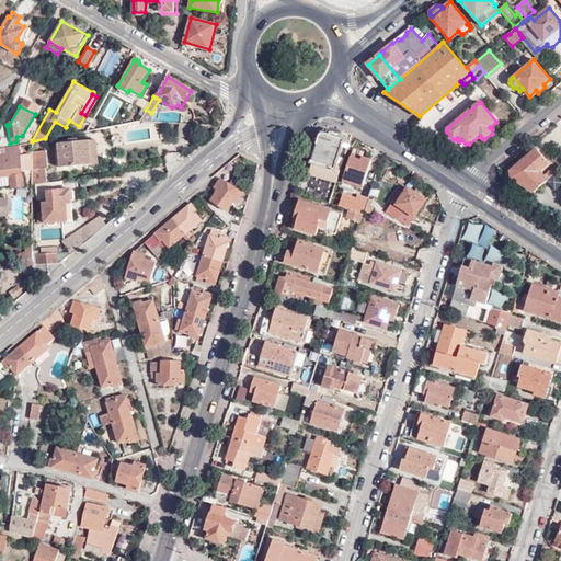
[(146,110),(139,121),(150,122),(151,113),(146,110)]
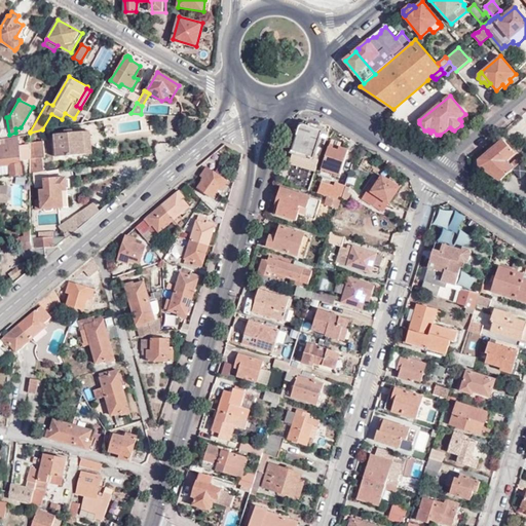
[(183,129),(185,117),(167,115),(165,128),(183,129)]
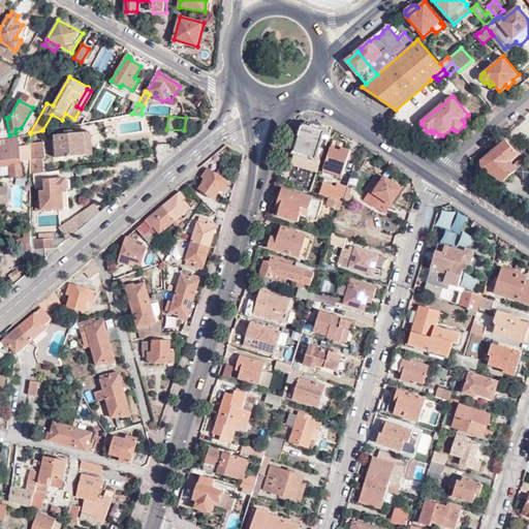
[(301,129),(293,154),(312,160),(315,161),(316,160),(320,161),(321,157),(316,156),(323,134),(329,136),(332,127),(331,126),(322,123),(321,126),(308,122),(308,125),(301,129)]
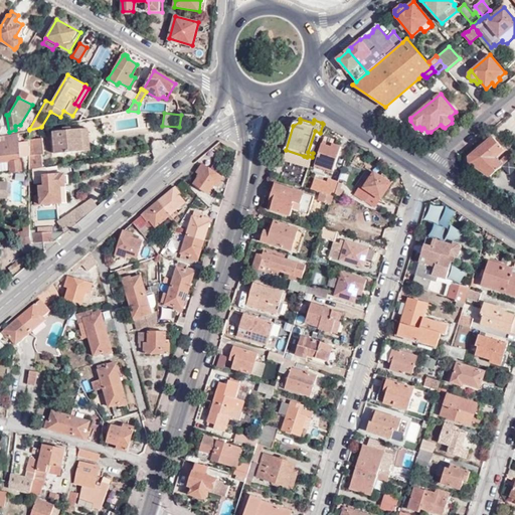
[(288,124),(280,148),(286,150),(293,126),(288,124)]
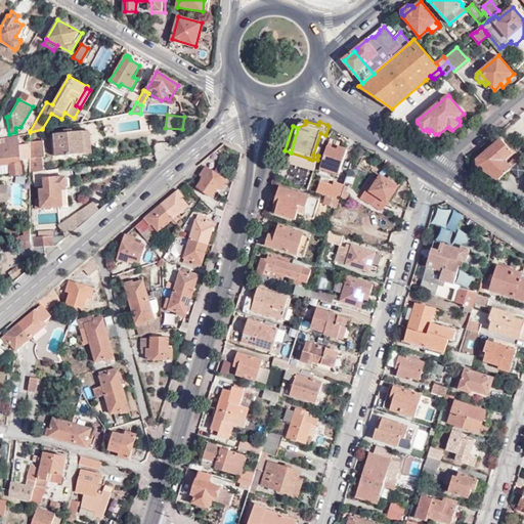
[(73,133),(63,134),(53,135),(55,157),(86,154),(84,132),(73,133)]
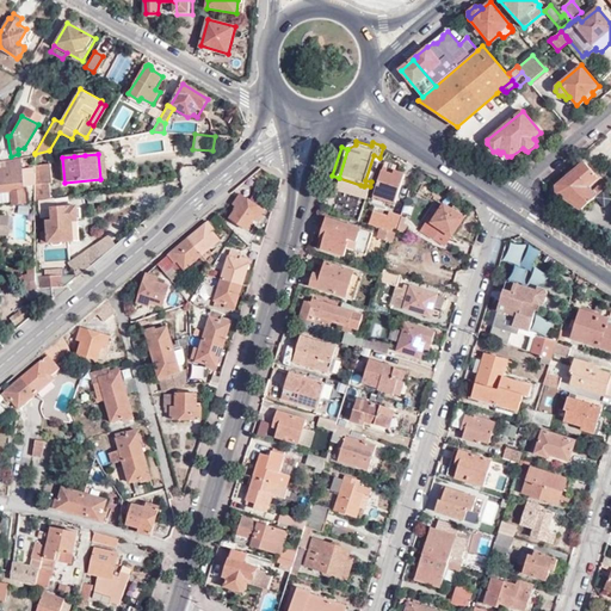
[(18,159),(0,161),(0,193),(11,192),(12,205),(26,203),(26,201),(28,199),(28,196),(25,196),(24,185),(23,168),(19,168),(18,159)]
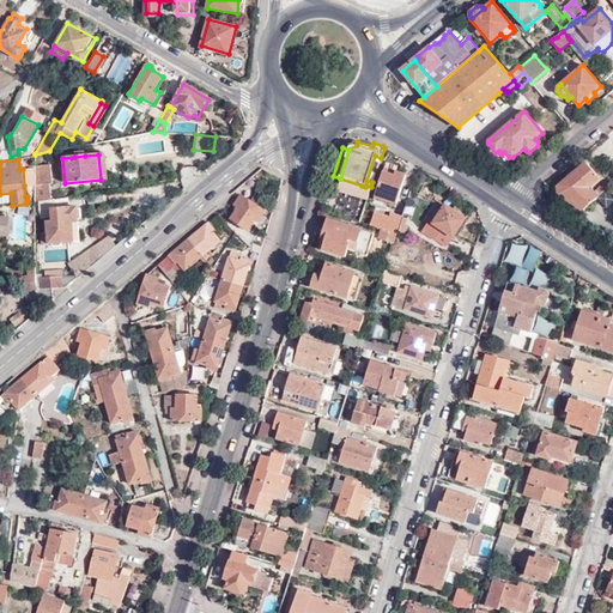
[(559,195),(584,211),(589,206),(598,198),(589,188),(600,178),(587,163),(558,187),(559,195)]
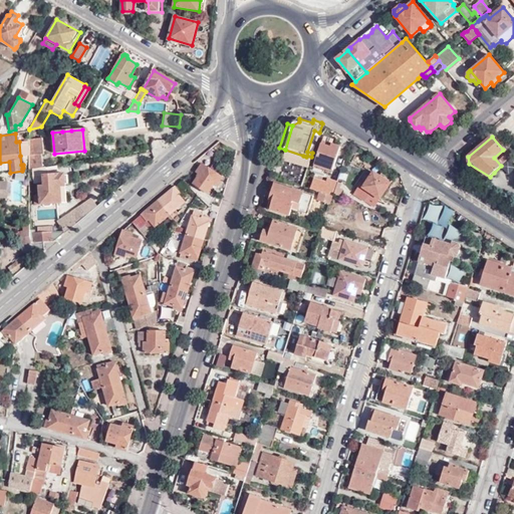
[(29,156),(39,155),(42,155),(40,139),(29,140),(29,156)]
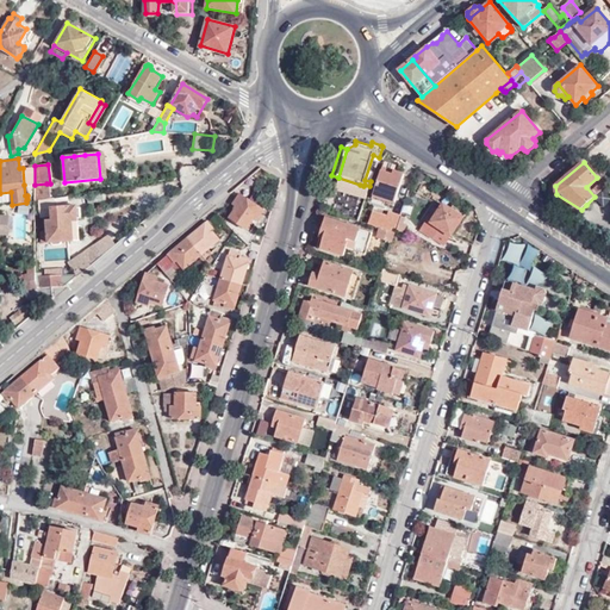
[(181,166),(181,179),(199,179),(199,167),(181,166)]
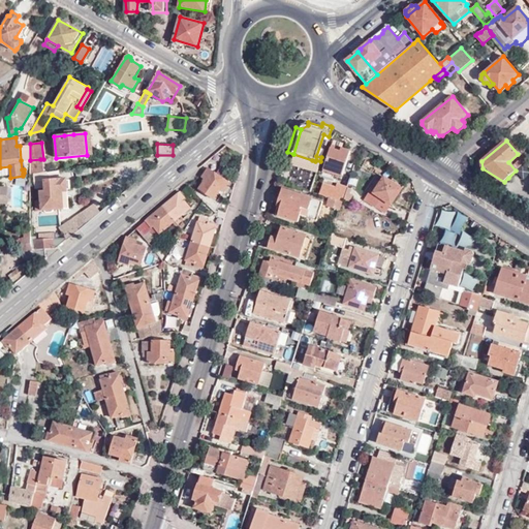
[(29,145),(20,146),(21,160),(28,159),(29,145)]
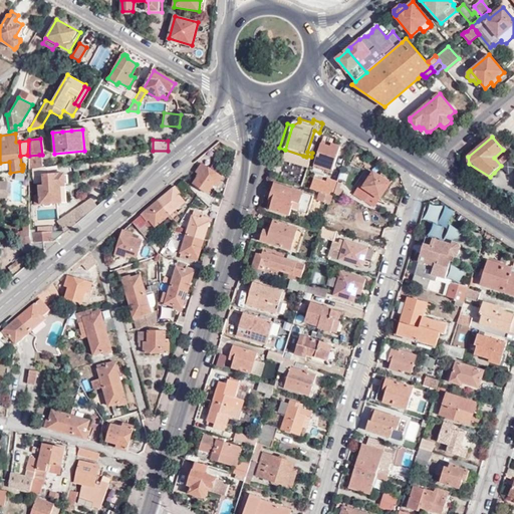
[(316,160),(334,165),(340,147),(322,141),(316,160)]
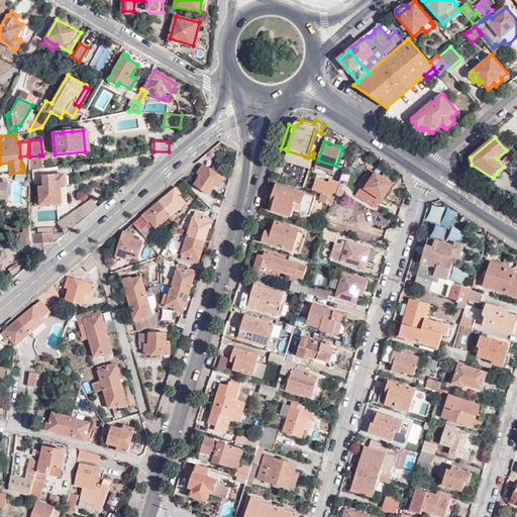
[(285,160),(306,167),(308,158),(305,157),(287,150),(285,160)]
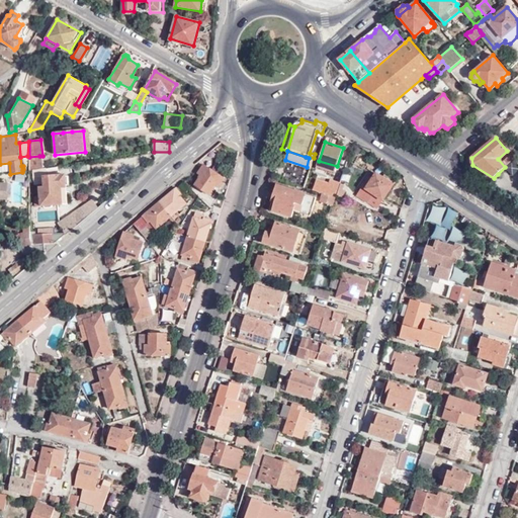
[(507,165),(512,161),(516,157),(512,153),(503,161),(507,165)]
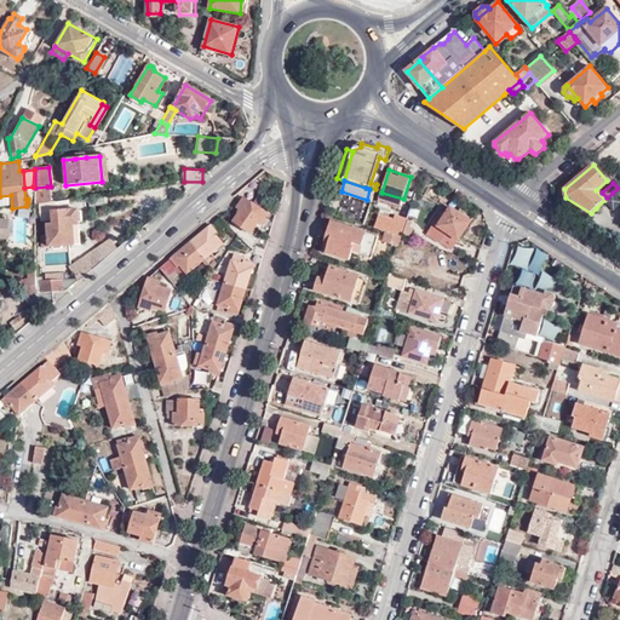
[(35,206),(50,202),(47,187),(35,188),(35,206)]
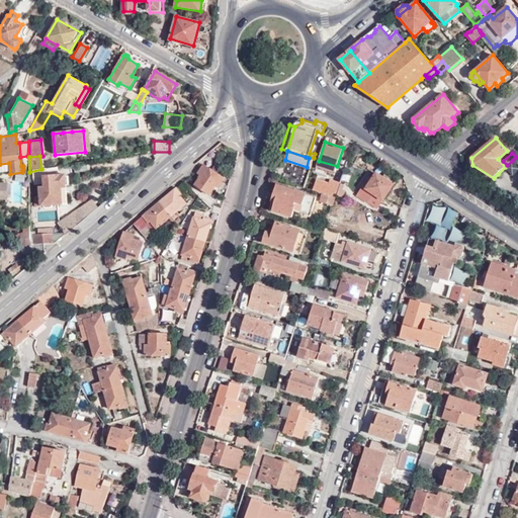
[(337,166),(319,161),(317,166),(335,172),(337,166)]
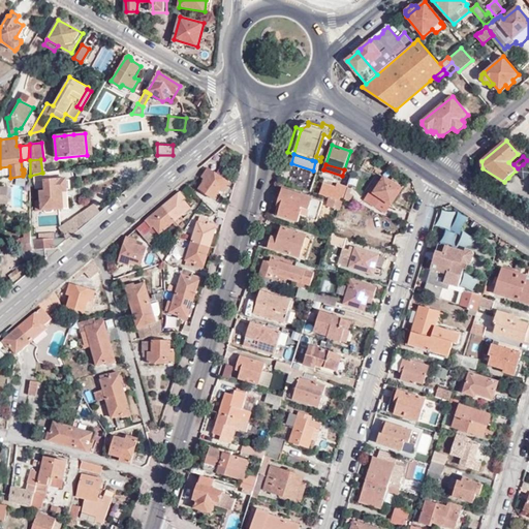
[(518,168),(516,170),(524,180),(528,175),(528,170),(523,164),(518,168)]
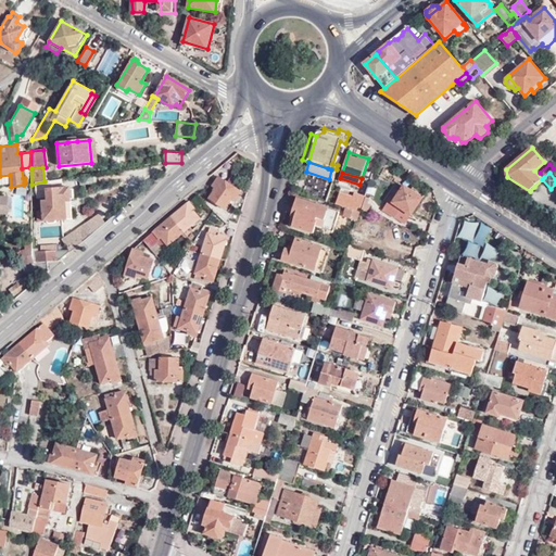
[(236,202),(241,191),(219,177),(213,187),(216,189),(210,199),(225,209),(231,199),(236,202)]
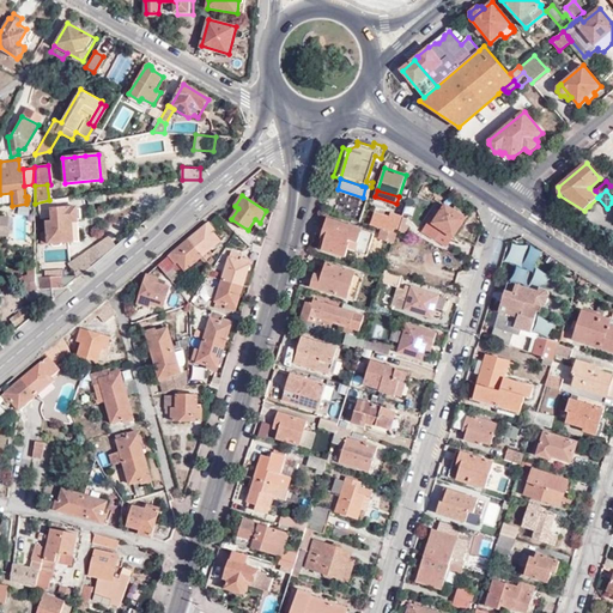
[(42,243),(74,241),(74,220),(79,220),(78,207),(70,207),(70,198),(54,200),(55,202),(41,204),(42,214),(55,214),(55,222),(48,222),(49,232),(41,234),(42,243)]
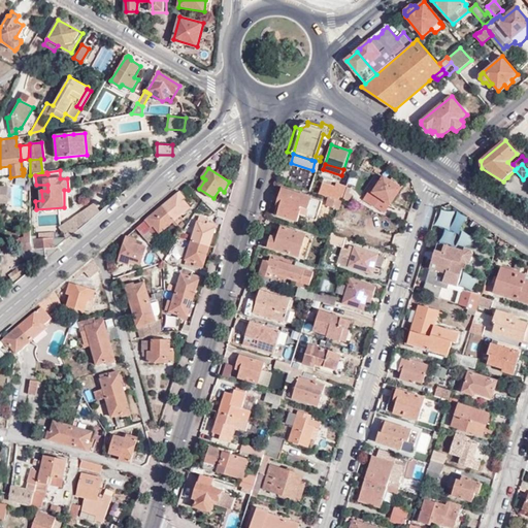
[(396,185),(382,180),(373,192),(381,197),(375,205),(385,212),(401,188),(396,185)]
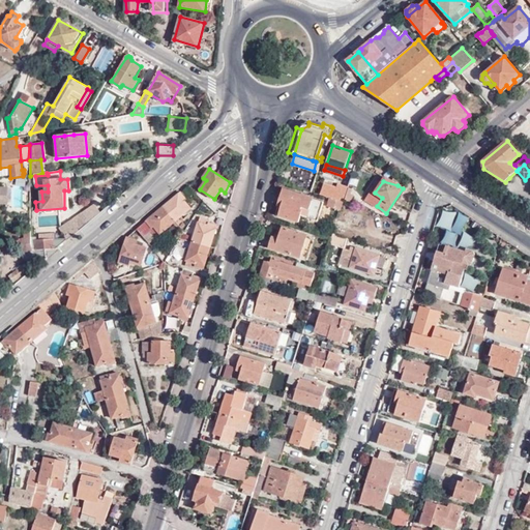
[(323,184),(320,195),(330,198),(331,198),(334,187),(323,184)]
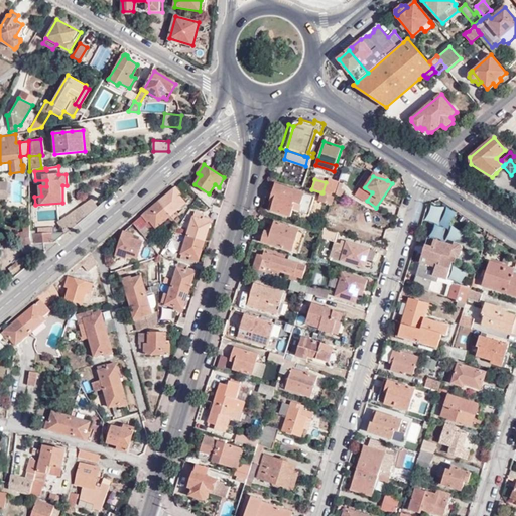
[(334,197),(338,182),(329,179),(325,194),(334,197)]
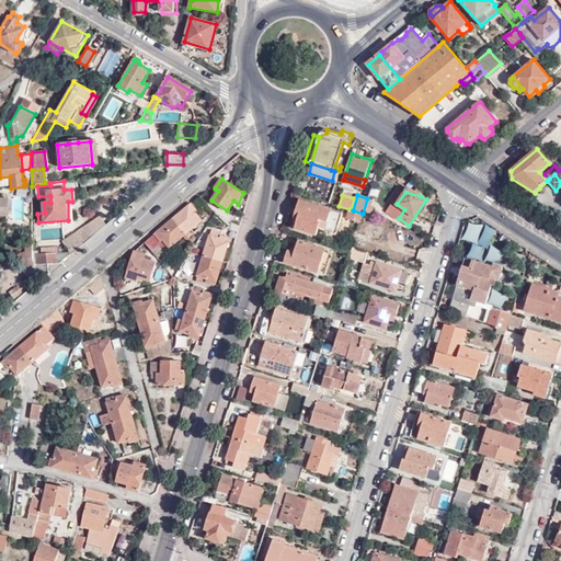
[(335,232),(342,213),(300,201),(295,218),(298,219),(296,228),(317,235),(319,228),(335,232)]
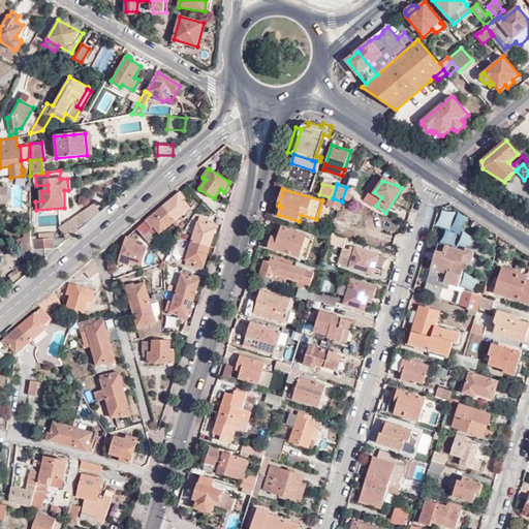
[(180,192),(164,207),(176,222),(191,208),(188,206),(191,204),(186,198),(180,192)]
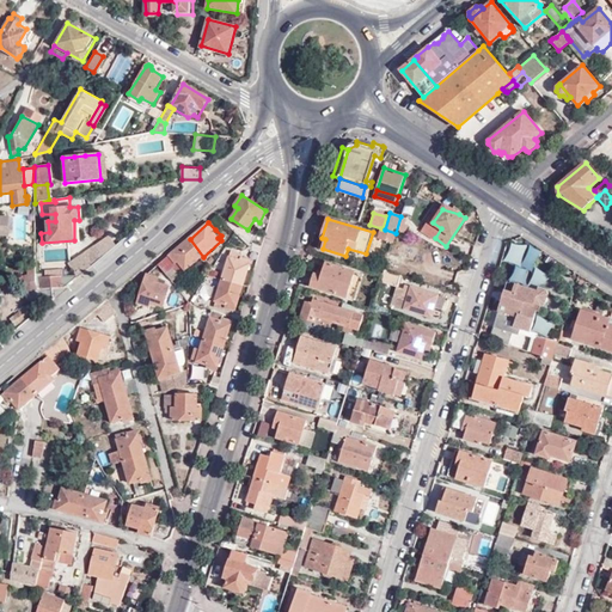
[(383,228),(381,228),(378,237),(393,242),(396,233),(385,230),(383,228)]
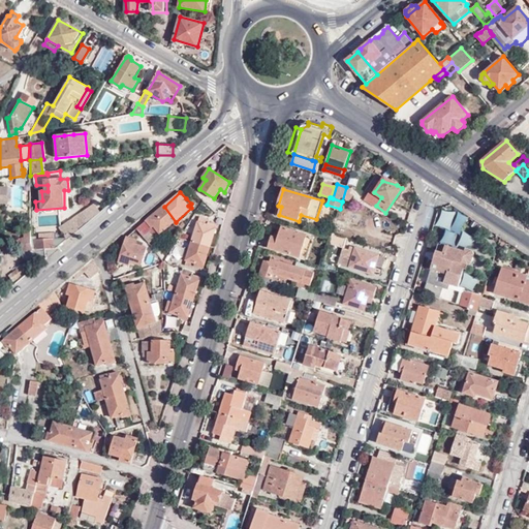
[(176,222),(164,207),(137,230),(144,238),(151,231),(152,234),(155,231),(159,237),(176,222)]
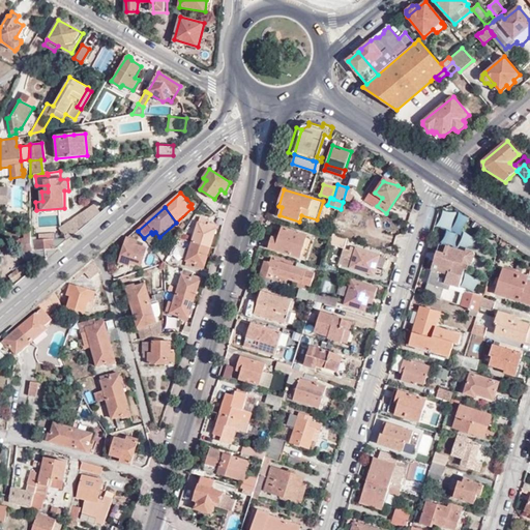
[(88,222),(81,211),(70,219),(79,230),(88,222)]
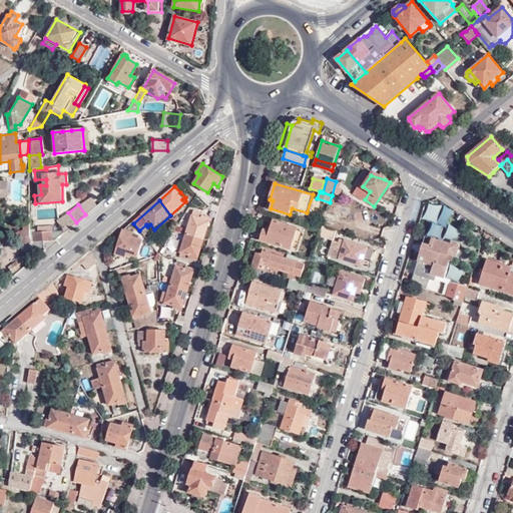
[(186,233),(203,238),(210,218),(202,216),(202,214),(190,210),(189,215),(192,216),(186,233)]
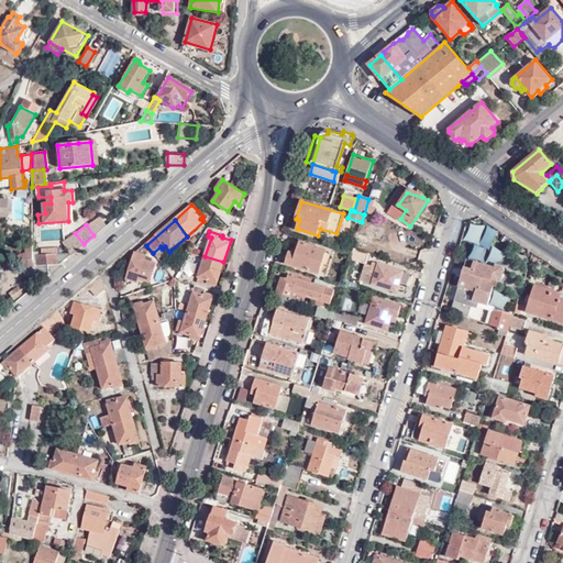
[(511,239),(503,233),(499,238),(508,243),(511,239)]
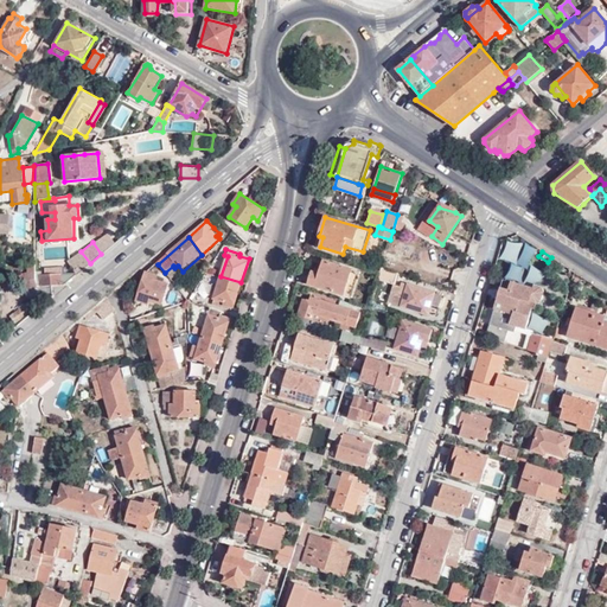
[(345,294),(352,268),(324,260),(319,274),(312,272),(308,283),(345,294)]
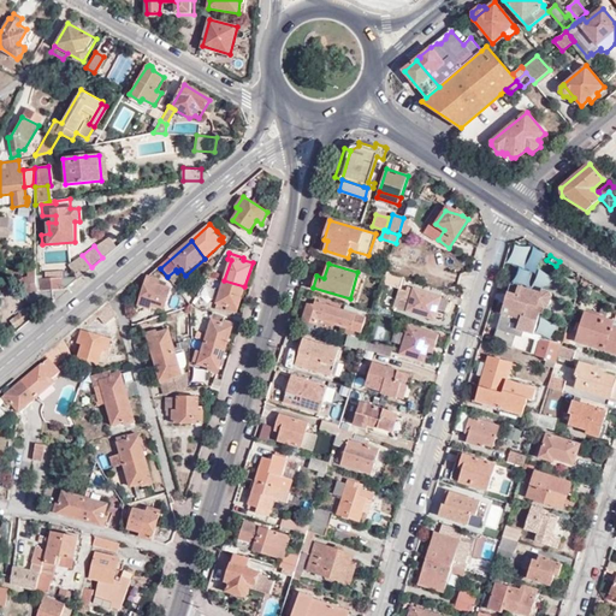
[(36,279),(35,267),(28,268),(28,277),(24,277),(18,280),(24,292),(36,290),(36,279)]
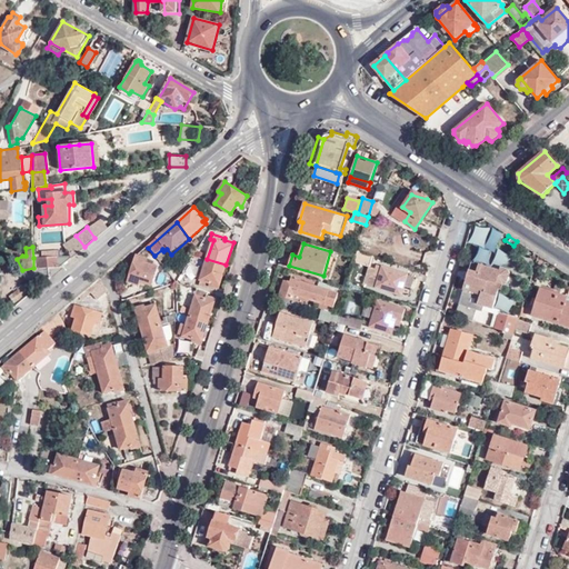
[(479,249),(475,262),(487,266),(490,252),(479,249)]
